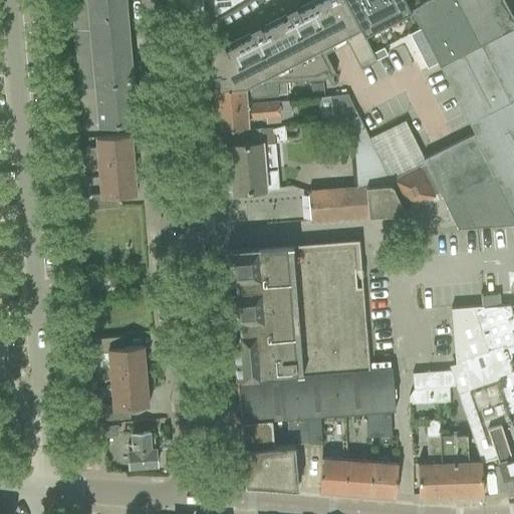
[(69,0),(77,87),(95,85),(98,123),(134,120),(122,0),(69,0)]
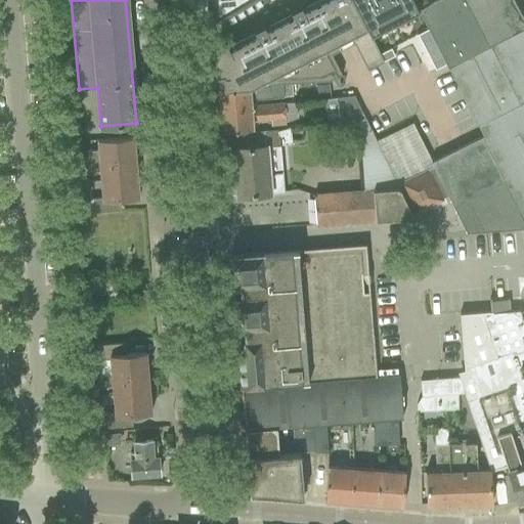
[(206,0),(208,18),(208,19),(208,23),(210,22),(225,20),(258,0),(206,0)]
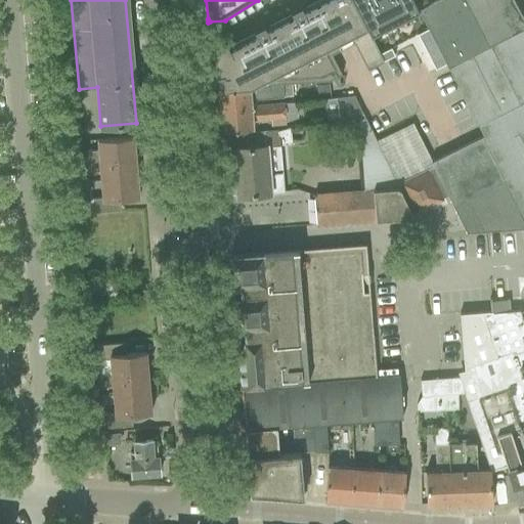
[(213,48),(216,87),(272,84),(281,83),(291,83),(328,81),(341,74),(331,54),(353,42),(366,69),(382,61),(352,0),(306,0),(233,38),(213,48)]
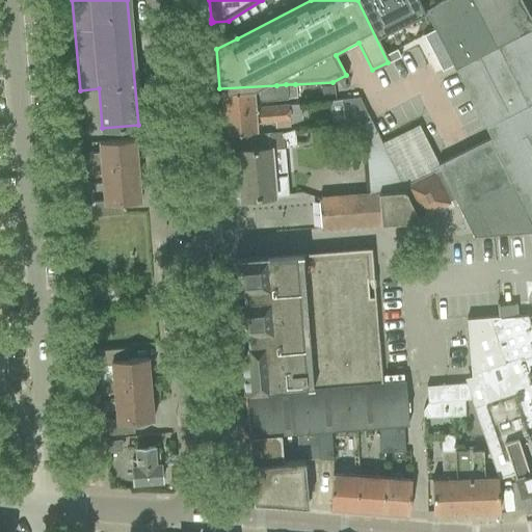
[(357,0),(366,16),(375,34),(425,8),(420,0),(357,0)]
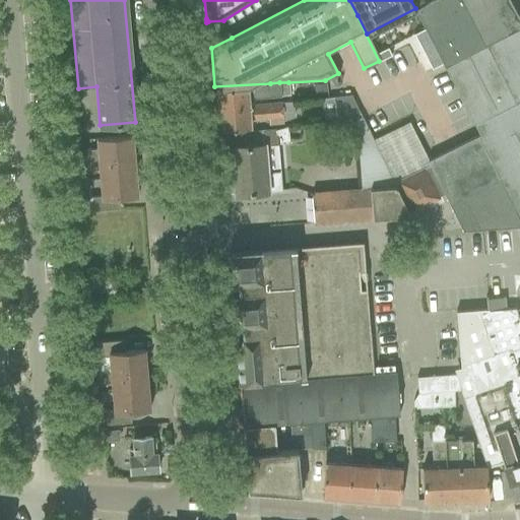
[(410,0),(415,8),(436,49),(439,56),(474,125),(486,121),(489,125),(519,110),(519,20),(509,0),(410,0)]
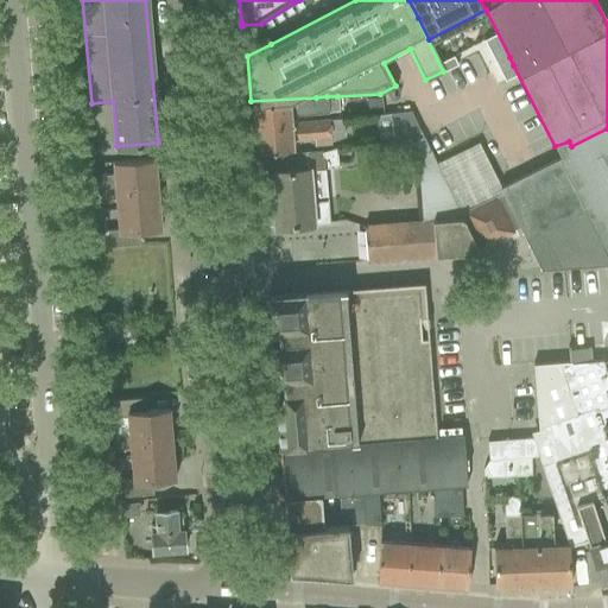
[(498,32),(483,39),(487,48),(501,40),(498,32)]
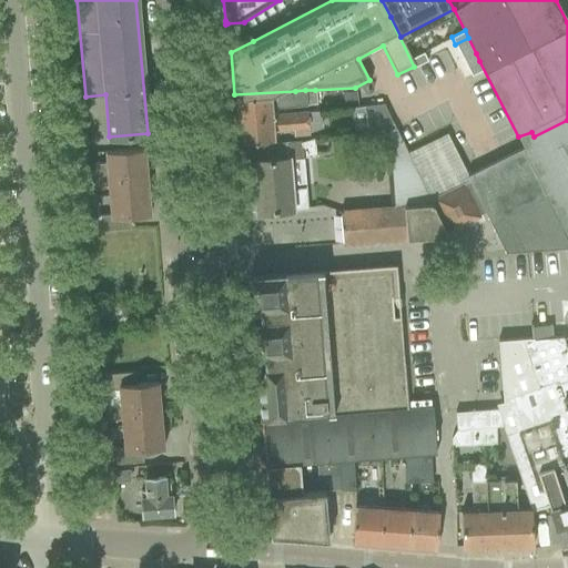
[(468,38),(455,44),(459,52),(472,46),(468,38)]
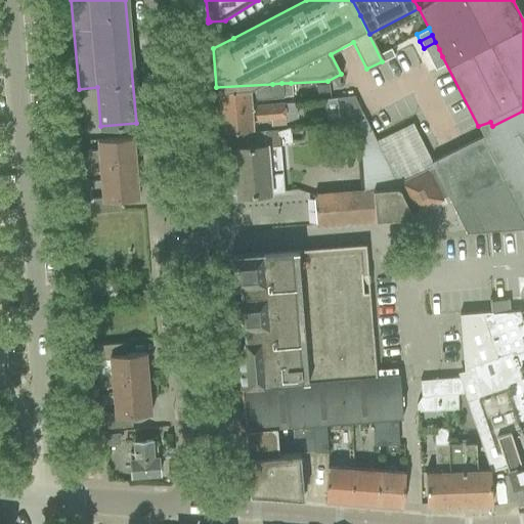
[(435,42),(424,48),(427,55),(439,49),(435,42)]
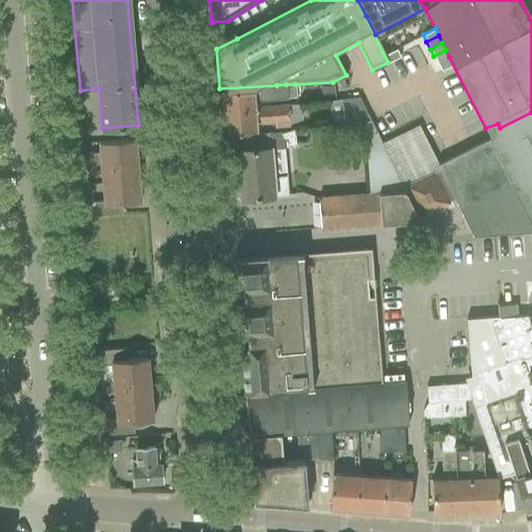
[(396,48),(384,54),(388,62),(400,56),(396,48)]
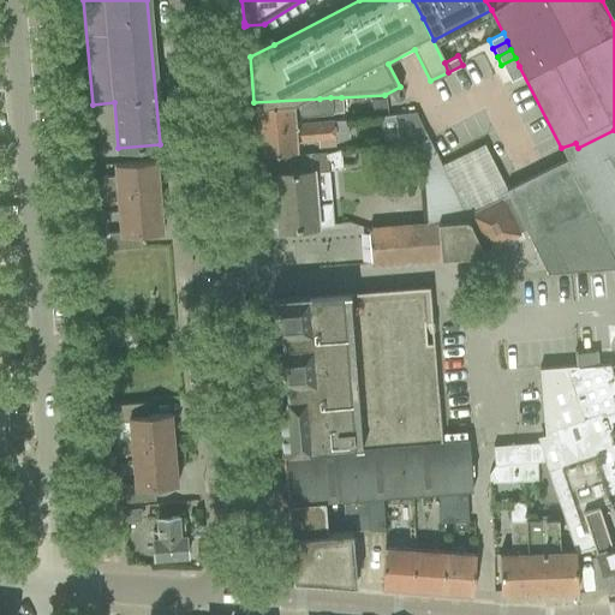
[(515,58),(501,65),(506,73),(519,66),(515,58)]
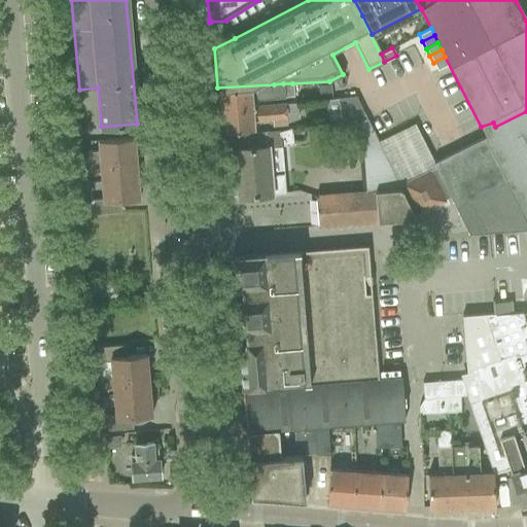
[(445,57),(433,63),(436,70),(449,64),(445,57)]
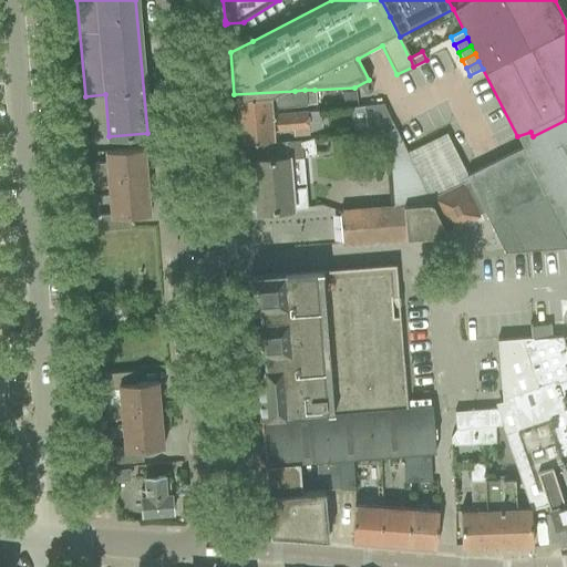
[(295,91),(234,94),(235,116),(270,114),(270,109),(316,105),(315,90),(305,90),(295,91)]
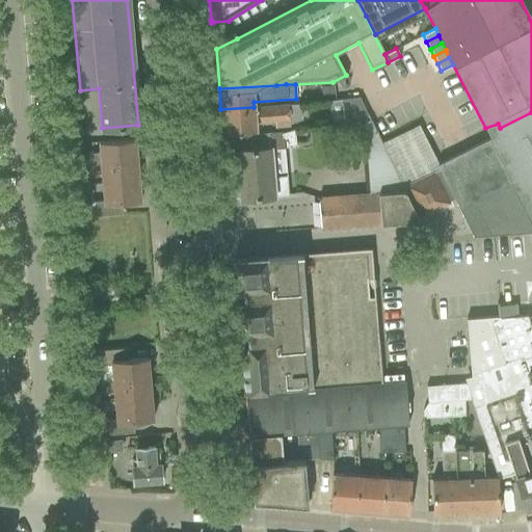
[(333,84),(320,86),(321,94),(334,92),(333,84)]
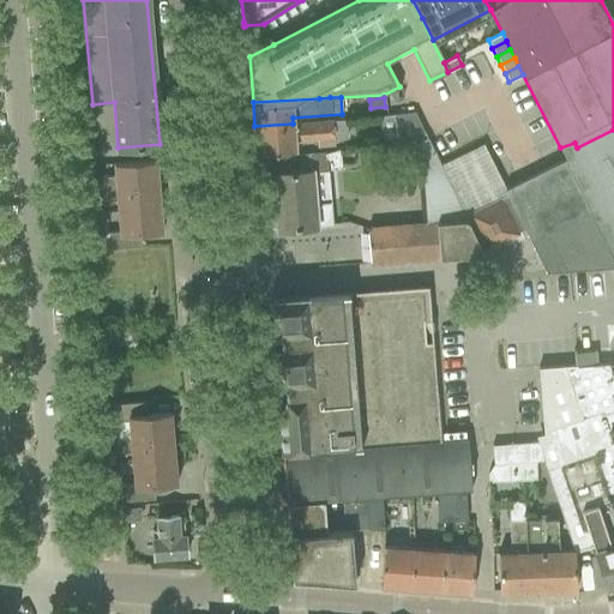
[(422,130),(413,112),(392,114),(395,136),(419,131),(422,130)]
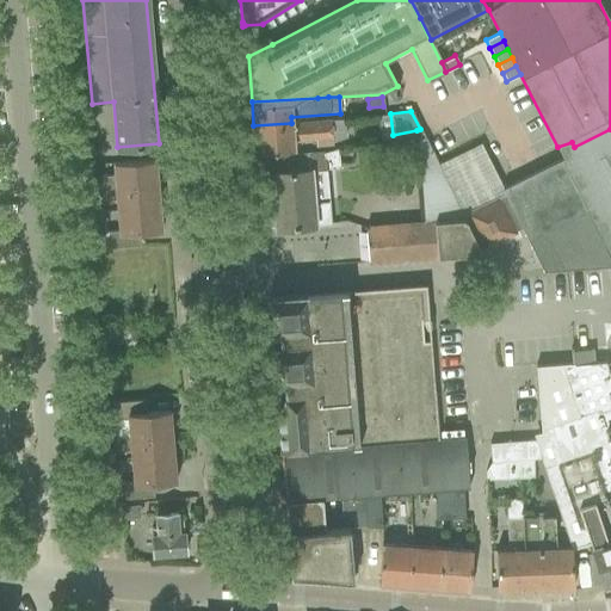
[(344,118),(291,123),(253,125),(255,150),(294,148),(292,140),(315,137),(316,143),(332,142),(332,141),(345,136),(344,118)]
